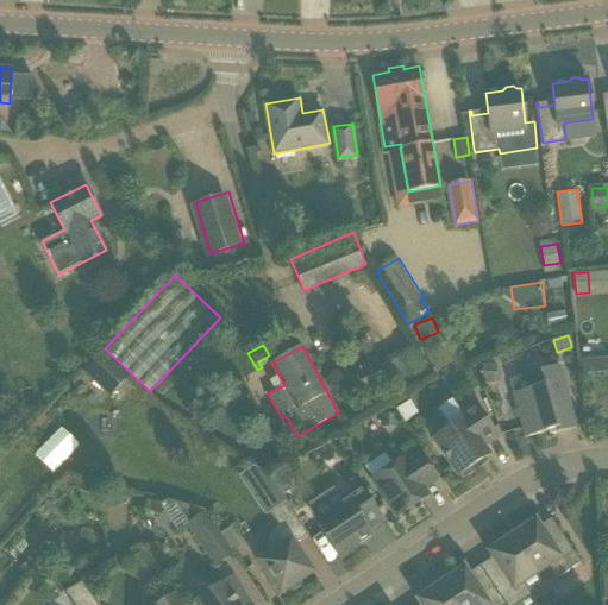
[(110,396),(129,377),(102,352),(85,371),(110,396)]
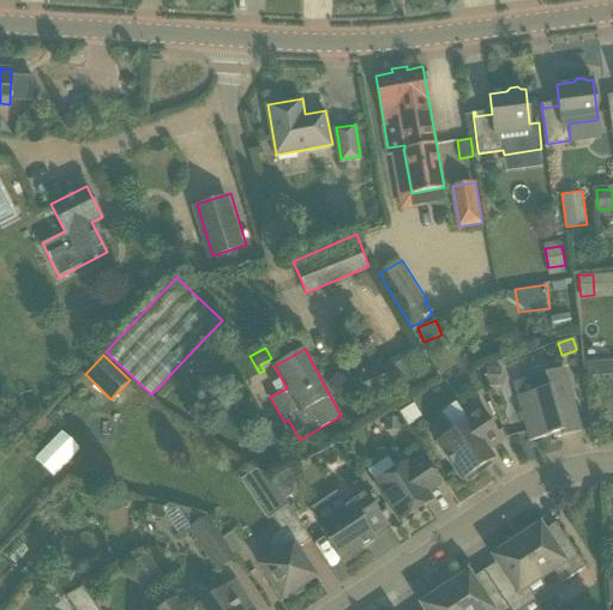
[(394,387),(383,362),(382,360),(350,374),(365,400),(394,387)]
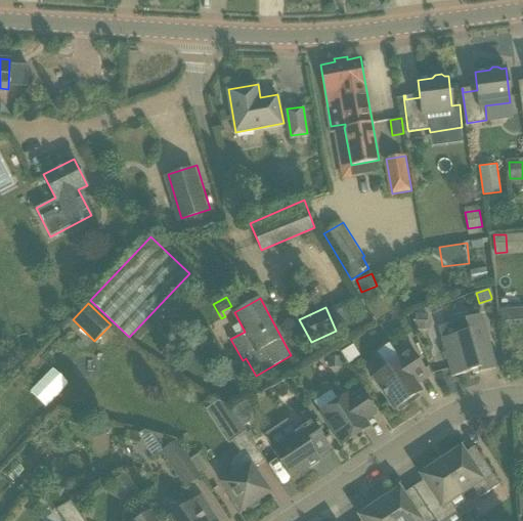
[(417,312),(416,312),(416,330),(426,330),(426,329),(428,329),(428,314),(427,314),(427,313),(425,312),(424,309),(417,311),(417,312)]
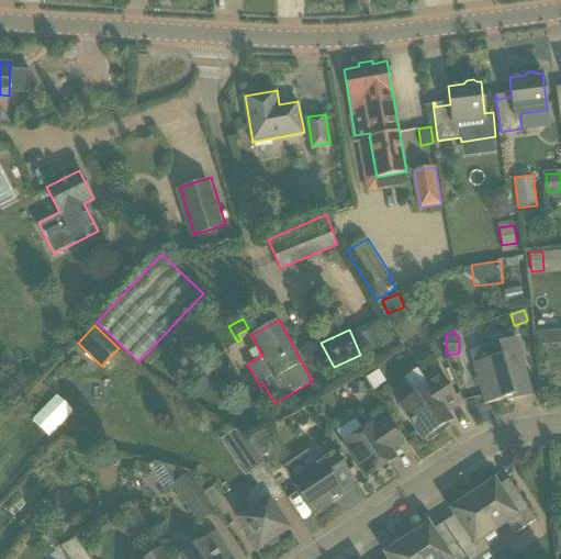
[(515,399),(533,394),(516,336),(498,342),(500,342),(491,344),(472,349),(474,362),(485,403),(514,395),(515,399)]
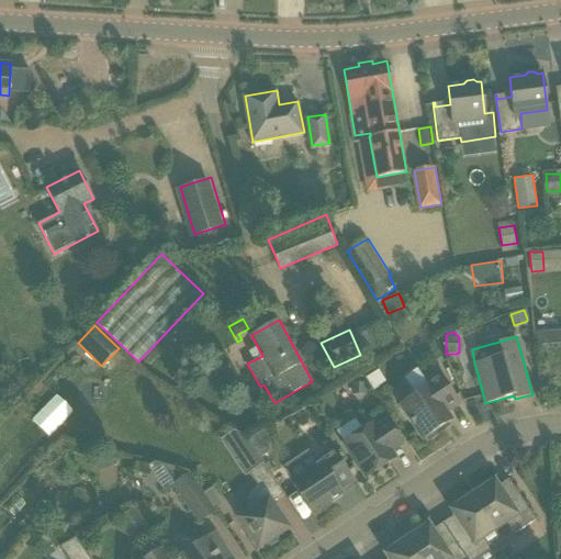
[(367,377),(374,389),(386,381),(379,369),(367,377)]
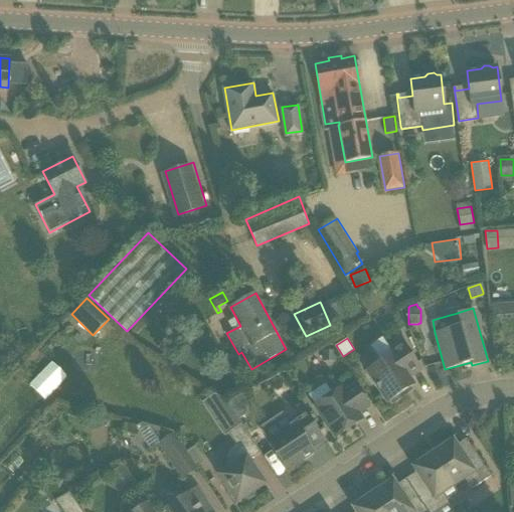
[(409,377),(420,369),(401,340),(378,356),(381,361),(366,371),(387,402),(389,400),(392,403),(402,396),(401,392),(413,384),(409,377)]
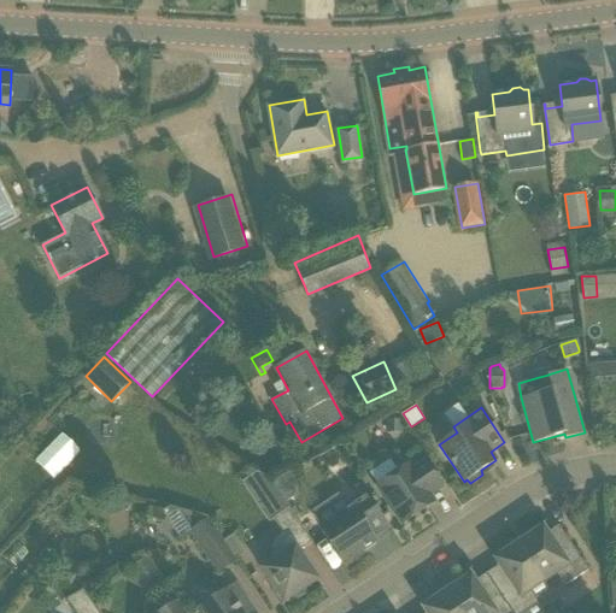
[(402,420),(387,419),(387,431),(402,431),(402,420)]
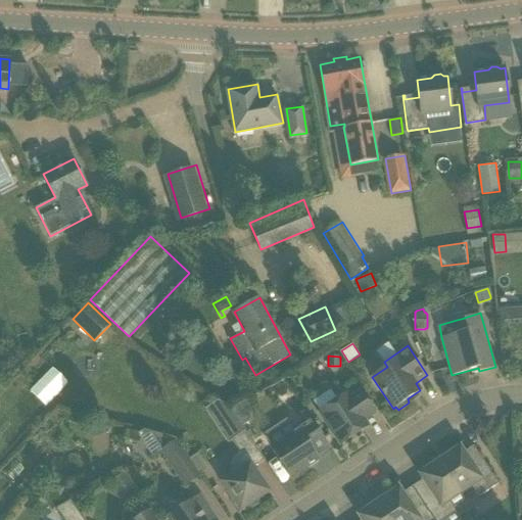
[(0,373),(9,375),(10,363),(0,361),(0,373)]
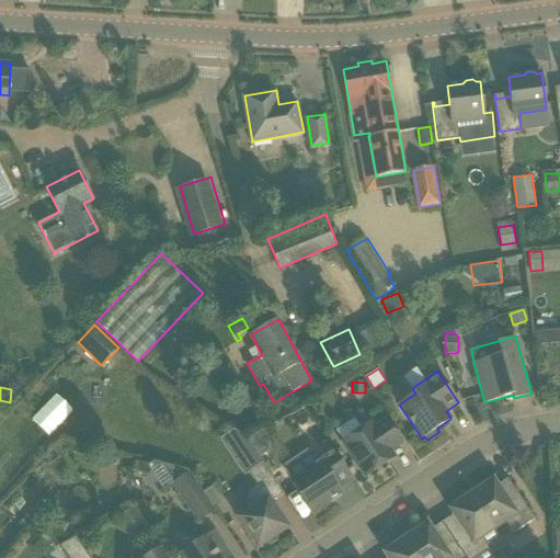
[(374,419),(342,440),(366,476),(390,459),(386,453),(403,441),(386,416),(376,423),(374,419)]
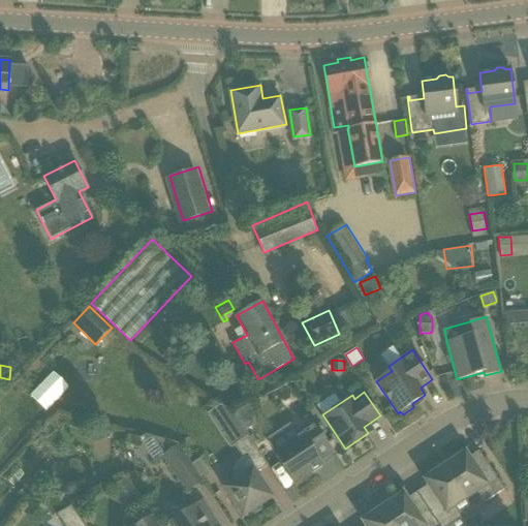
[(234,413),(245,430),(252,425),(253,411),(248,404),(234,413)]
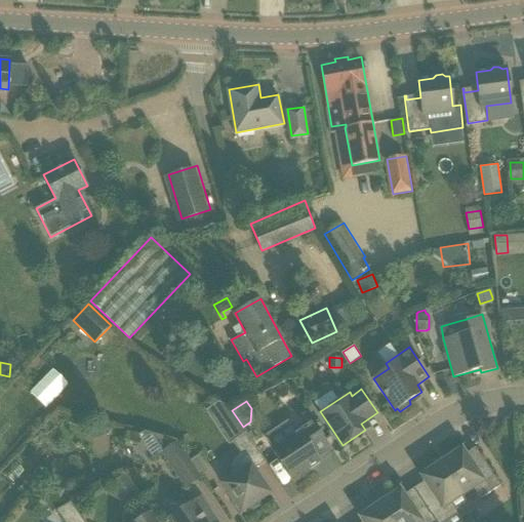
[(317,455),(330,446),(311,417),(293,429),(296,433),(273,449),(292,478),(319,460),(317,455)]
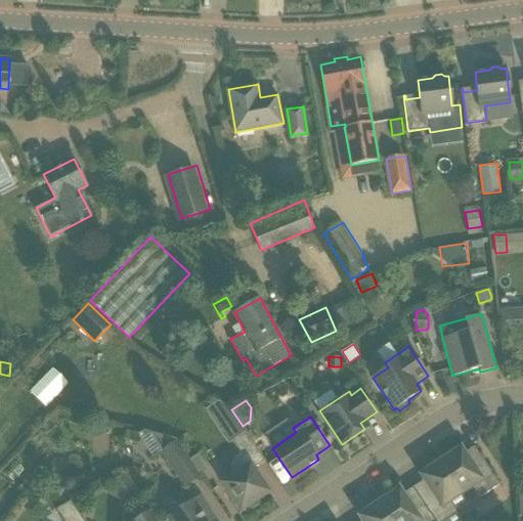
[(154,456),(161,450),(185,486),(200,477),(176,440),(178,439),(144,430),(138,434),(154,456)]
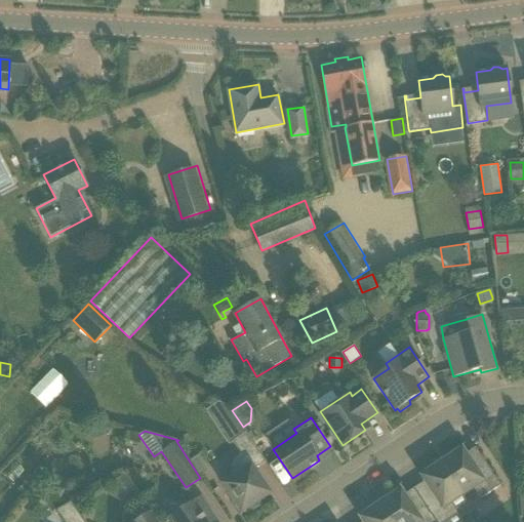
[(259,500),(270,493),(253,470),(266,460),(246,431),(232,440),(242,454),(239,455),(236,458),(234,463),(233,467),(234,471),(236,475),(223,484),(241,513),(244,511),(249,512),(258,505),(259,500)]
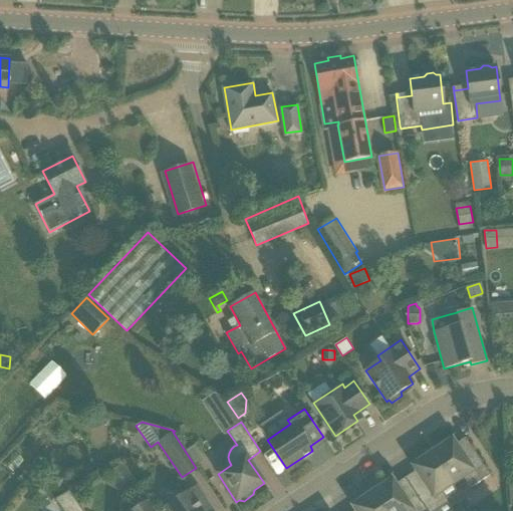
[(439,445),(431,450),(453,483),(464,476),(471,487),(491,473),(466,436),(454,444),(452,441),(441,448),(439,445)]
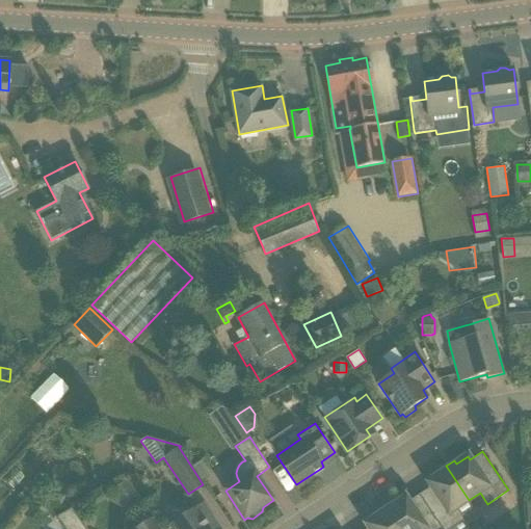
[(457,508),(469,500),(446,466),(437,471),(440,475),(428,482),(431,486),(420,494),(443,528),(450,528),(465,520),(457,508)]
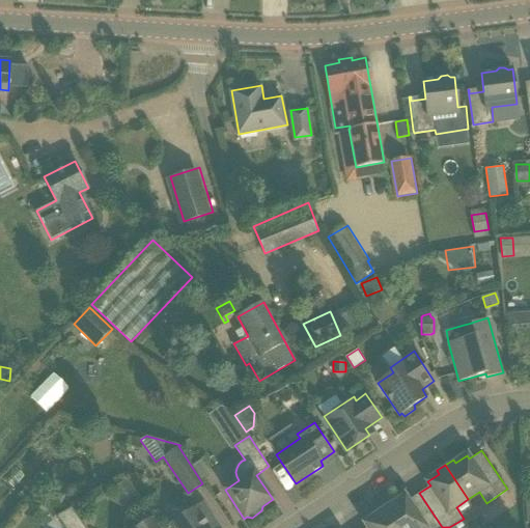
[(120,499),(133,490),(127,479),(113,489),(120,499)]
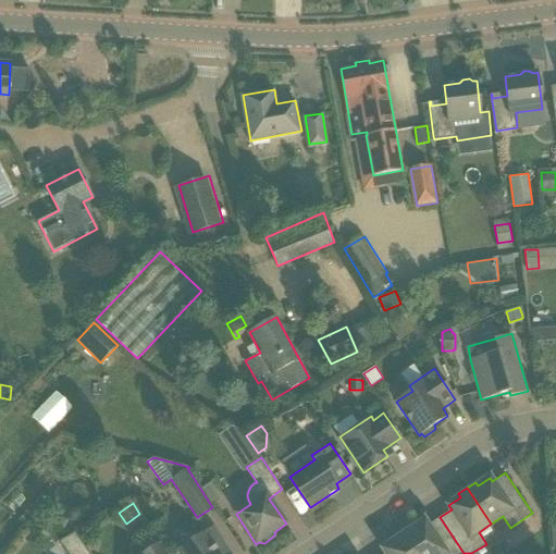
[(464,553),(440,517),(428,525),(424,521),(412,529),(410,526),(402,531),(416,553),(464,553)]
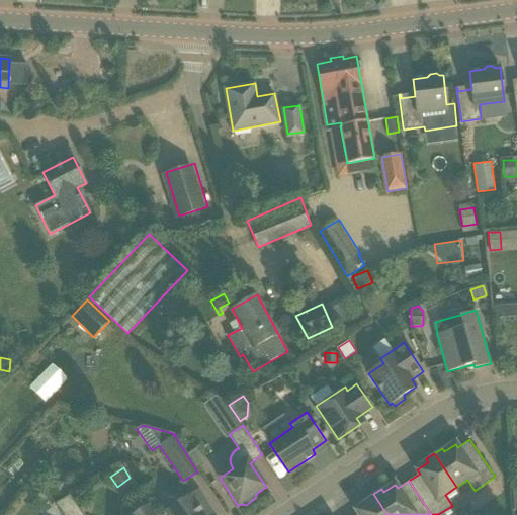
[(70,483),(63,482),(58,491),(66,493),(70,483)]
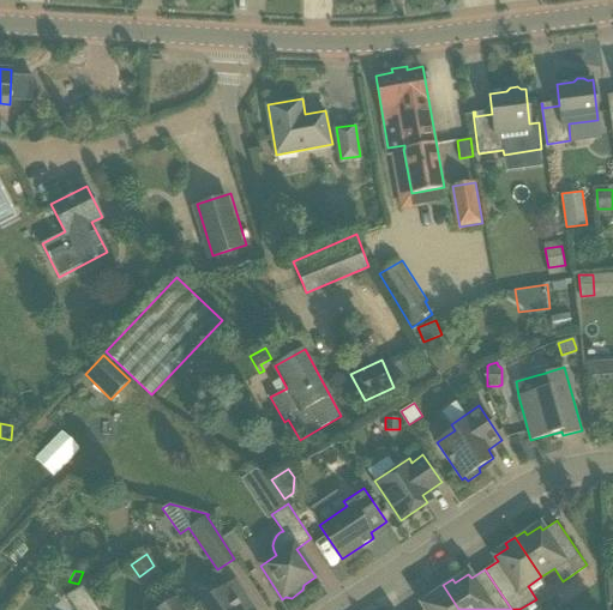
[(247,609),(252,608),(235,581),(226,587),(224,587),(197,605),(199,609),(247,609)]
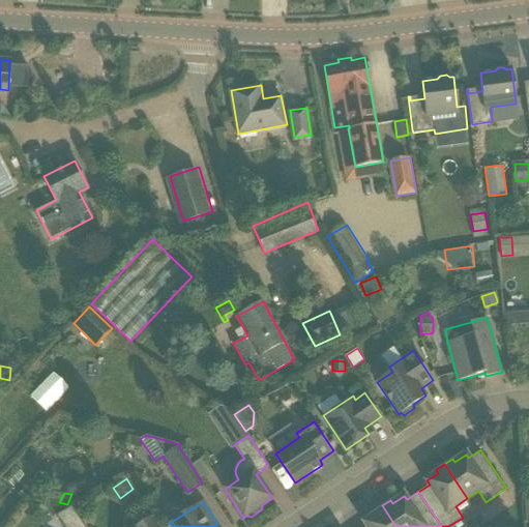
[(395,526),(382,505),(374,510),(376,515),(364,522),(368,526),(365,526),(395,526)]
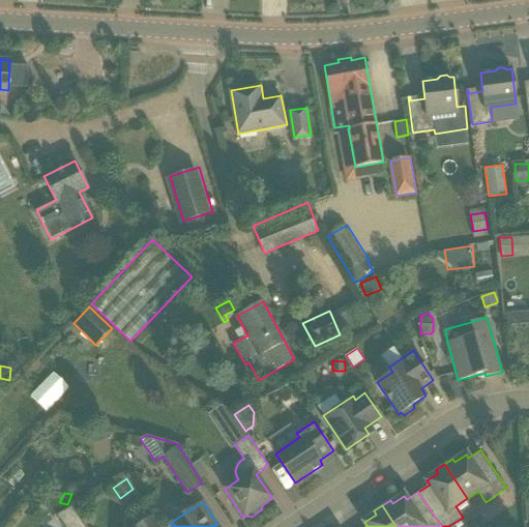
[(85,526),(71,506),(58,515),(66,526),(85,526)]
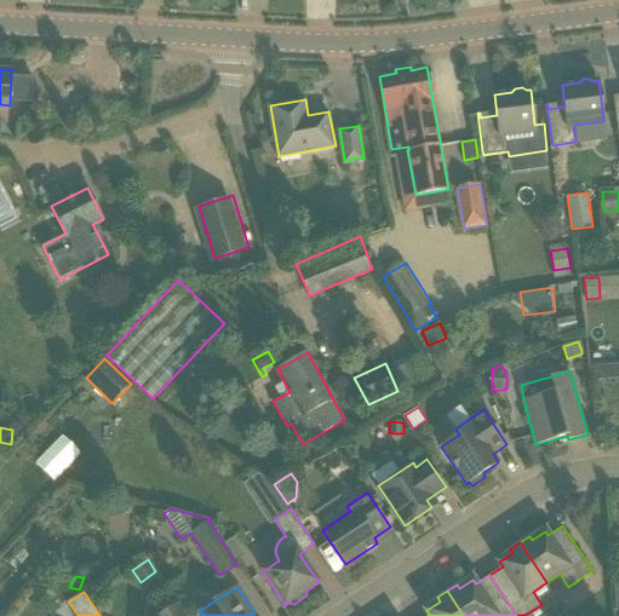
[(188,615),(179,602),(158,615),(188,615)]
